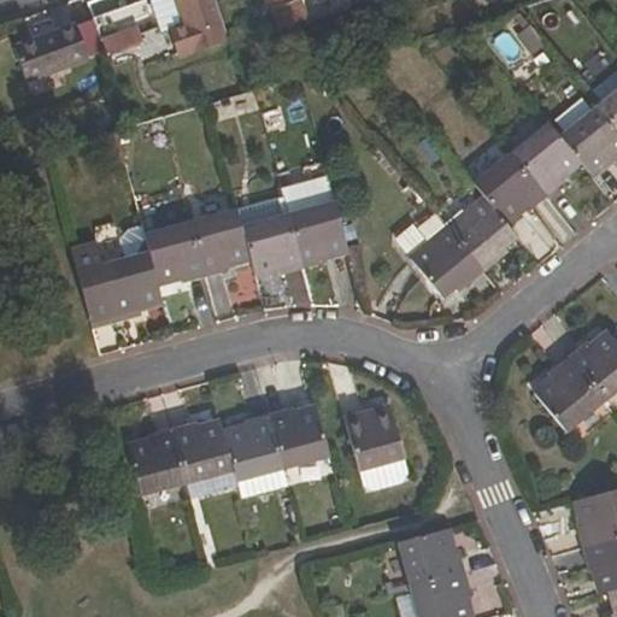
[(123,33),(110,0),(103,0),(88,6),(101,41),(123,33)]
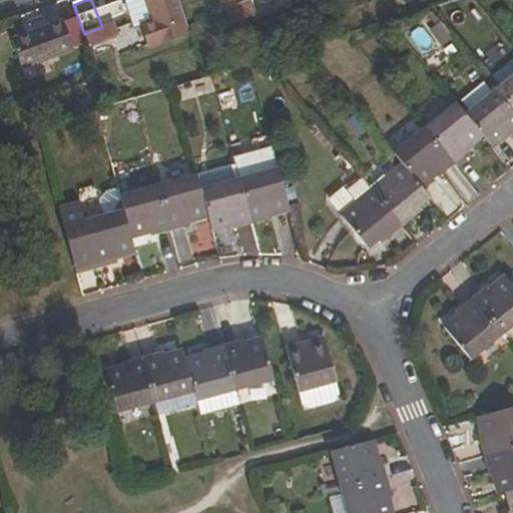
[(143,25),(150,46),(181,35),(174,17),(181,14),(175,0),(144,0),(152,21),(143,25)]
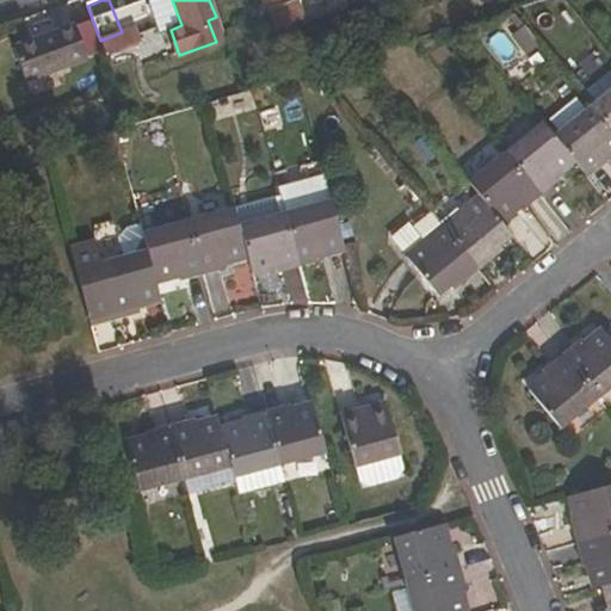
[(88,61),(75,24),(13,48),(25,82),(88,61)]
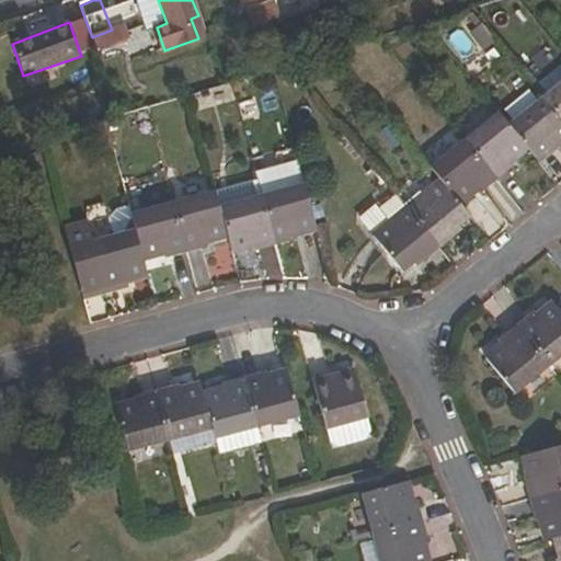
[(485,22),(471,32),(485,52),(500,41),(485,22)]
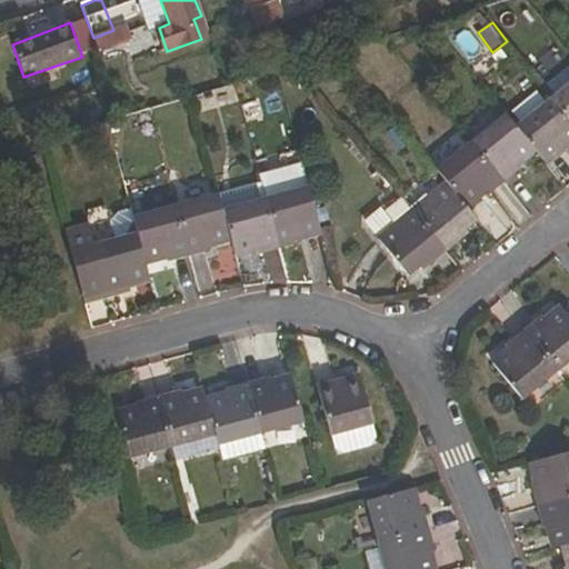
[(132,41),(127,26),(113,30),(93,38),(99,53),(132,41)]
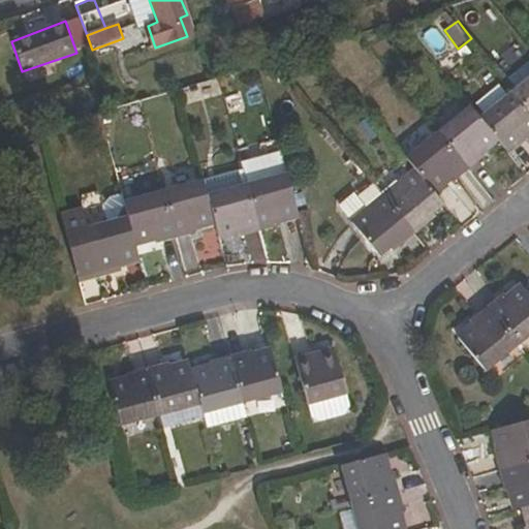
[(528,79),(511,93),(528,114),(528,79)]
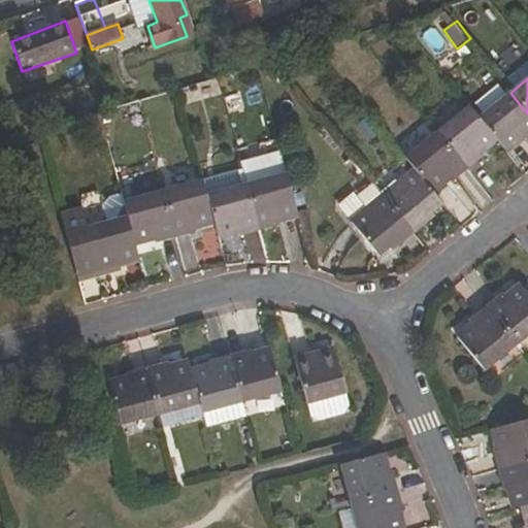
[(522,138),(525,142),(527,139),(527,113),(510,93),(480,119),(497,140),(506,152),(522,138)]
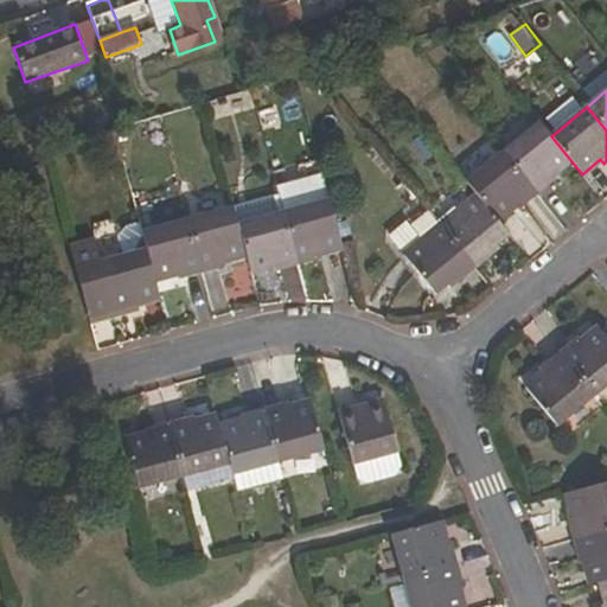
[(215,119),(219,134),(230,132),(225,115),(215,119)]
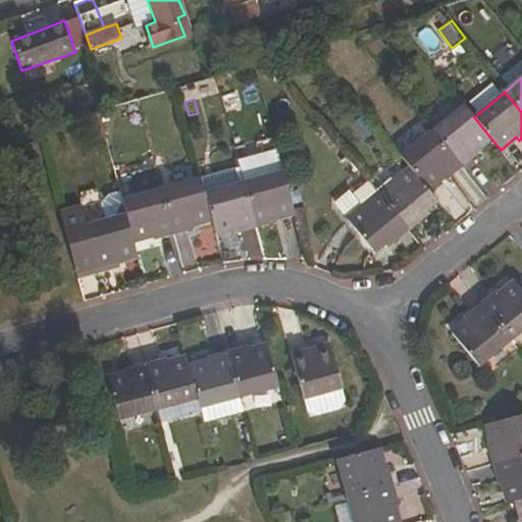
[(480,155),(477,151),(491,139),(474,117),(465,107),(434,132),(464,168),(480,155)]
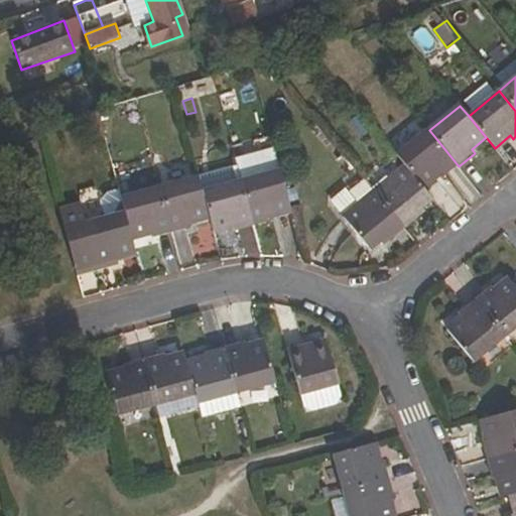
[(423,188),(438,176),(442,180),(459,166),(429,130),(397,156),(404,166),(423,188)]
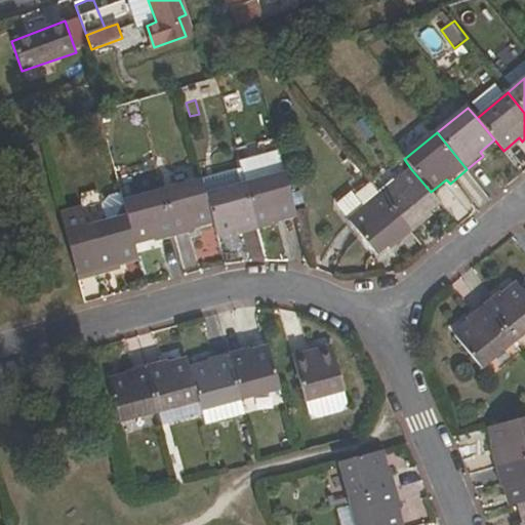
[(241,169),(203,179),(207,195),(245,184),(241,169)]
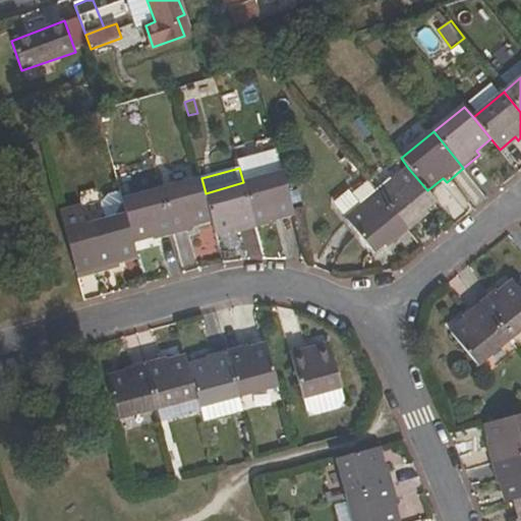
[(377,193),(407,230),(423,217),(420,213),(436,199),(427,190),(408,168),(377,193)]
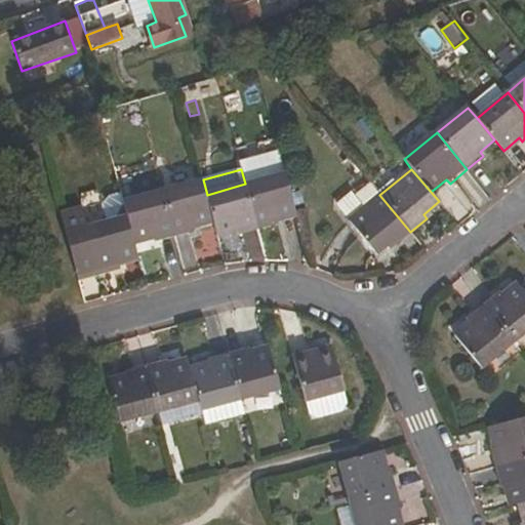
[(245,184),(258,231),(279,225),(278,218),(296,213),(285,172),(245,184)]
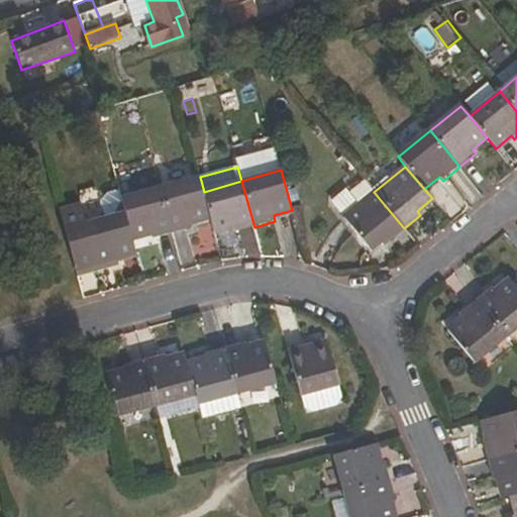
[(160,188),(173,234),(193,228),(192,223),(211,218),(204,192),(200,177),(160,188)]
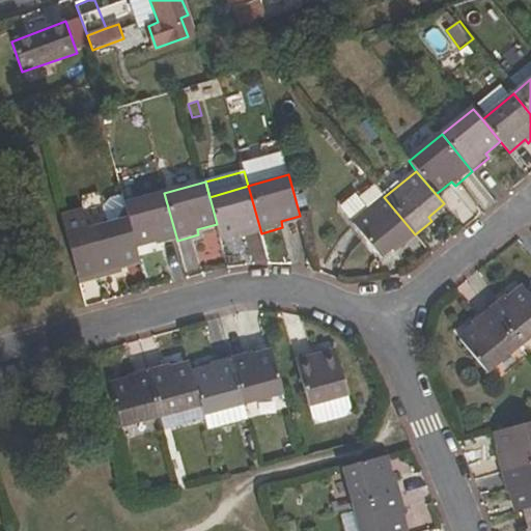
[(217,224),(221,238),(221,239),(240,233),(242,239),(261,233),(248,186),(210,197),(217,224)]
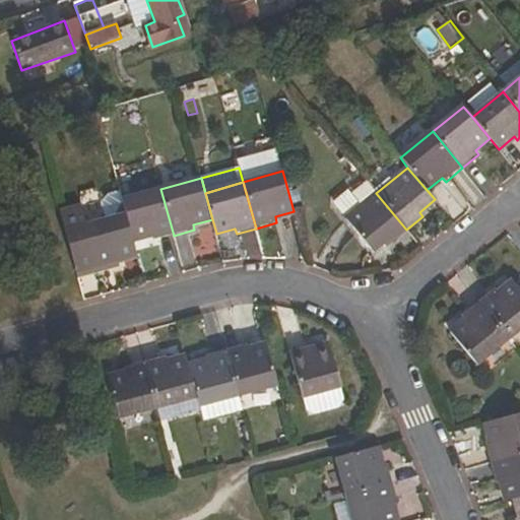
[(152,241),(174,236),(160,189),(120,201),(124,215),(131,242),(151,236),(152,241)]
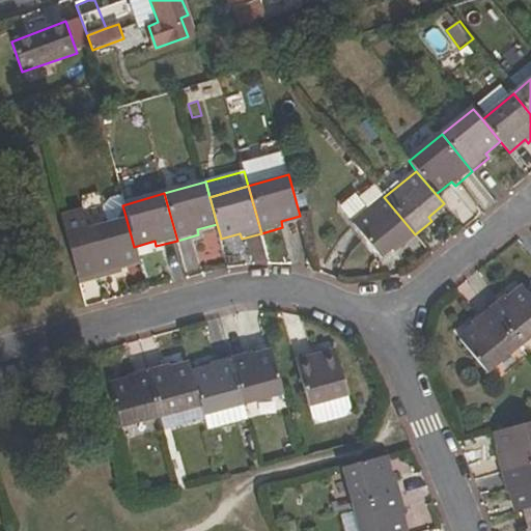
[(122,204),(120,197),(110,200),(105,208),(109,225),(127,220),(122,205),(122,204)]
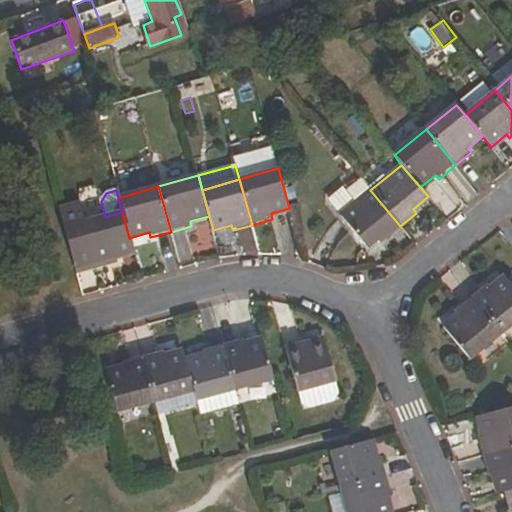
[(370,190),(339,215),(366,247),(380,236),(384,240),(400,226),(370,190)]
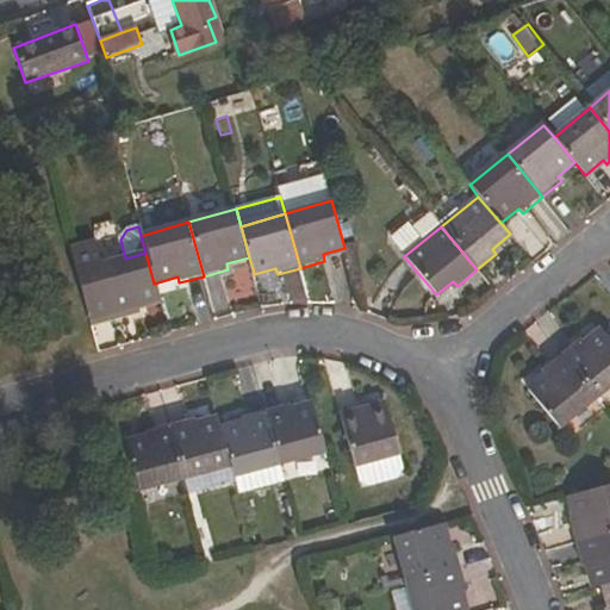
[(70,249),(92,323),(138,310),(137,305),(159,299),(154,284),(145,253),(125,259),(101,266),(95,242),(70,249)]
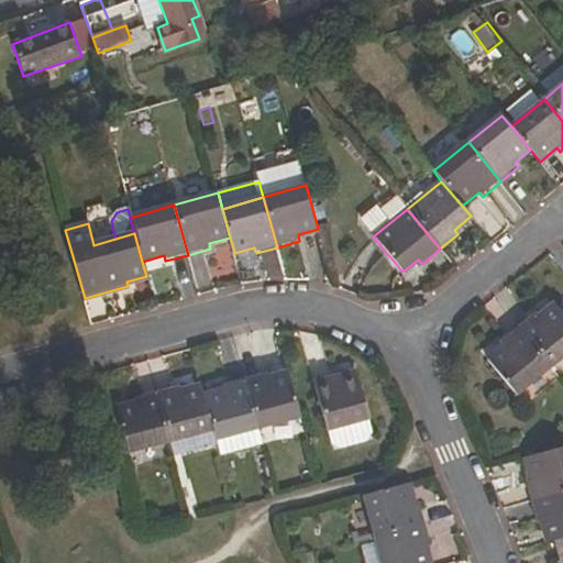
[(562,315),(553,304),(539,316),(536,312),(517,327),(549,366),(562,355),(562,315)]
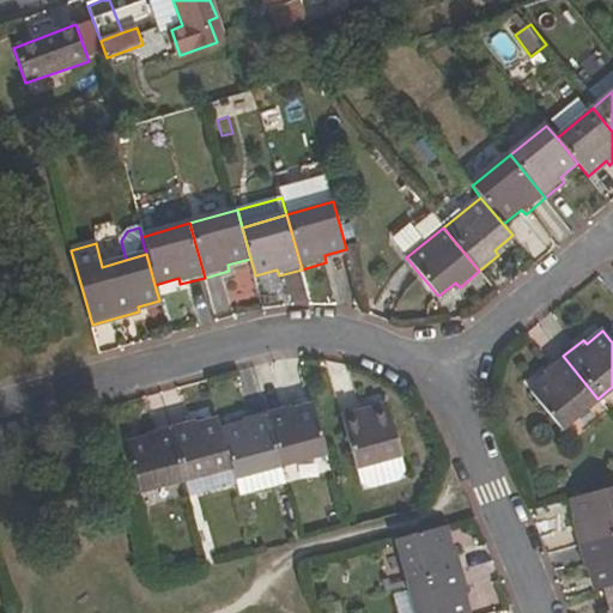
[(598,399),(563,356),(544,371),(547,375),(528,390),(559,429),(598,399)]
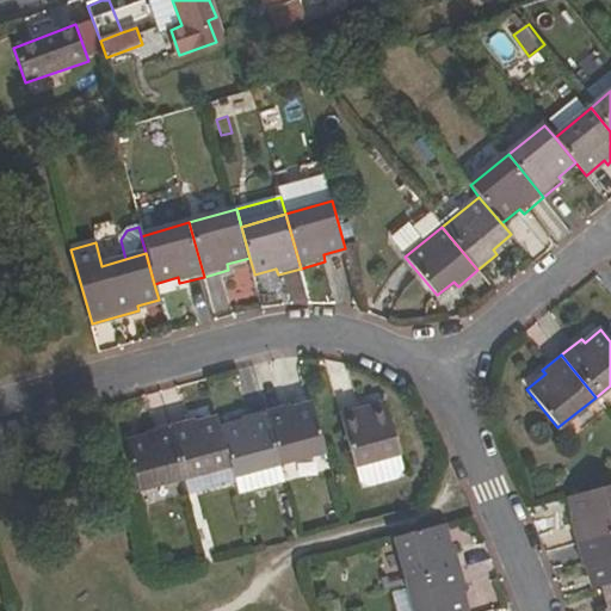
[(290,408),(289,403),(265,409),(281,464),(327,452),(313,403),(290,408)]
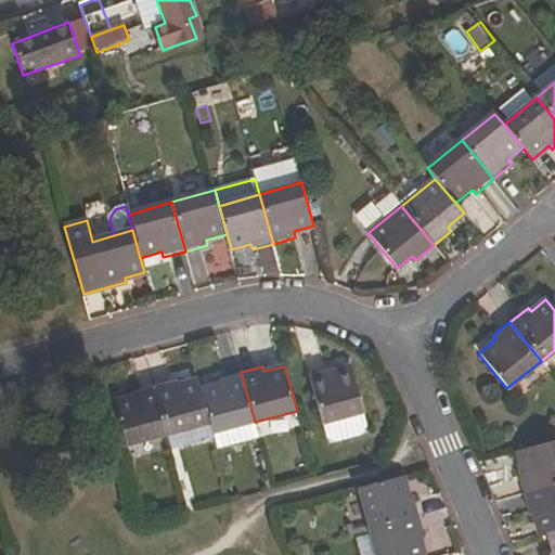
[(368,426),(351,366),(331,373),(331,370),(308,375),(324,438),(335,443),(362,437),(368,426)]
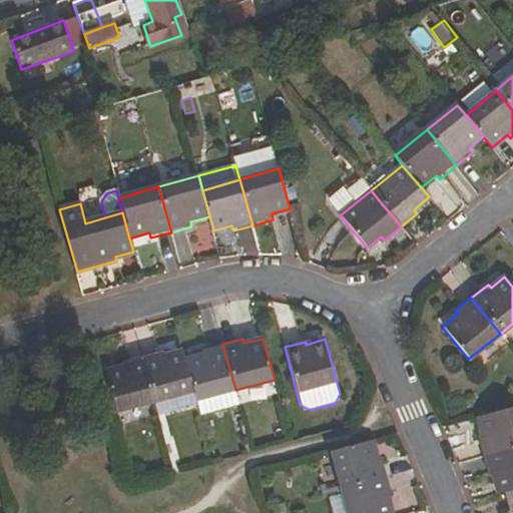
[(200,350),(202,355),(185,360),(198,404),(201,416),(239,406),(235,390),(222,344),(200,350)]
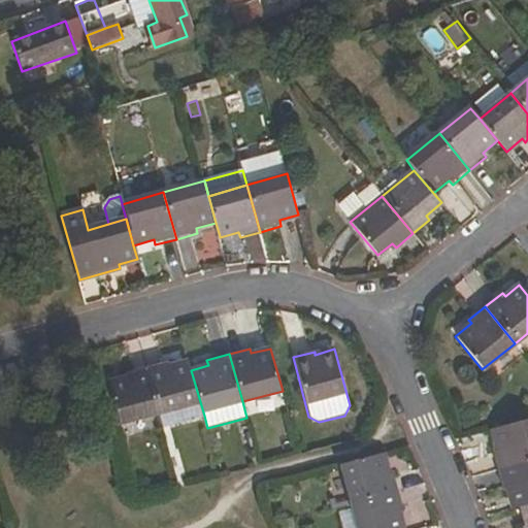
[(191,370),(188,360),(167,366),(167,363),(145,368),(159,415),(163,427),(204,416),(191,370)]
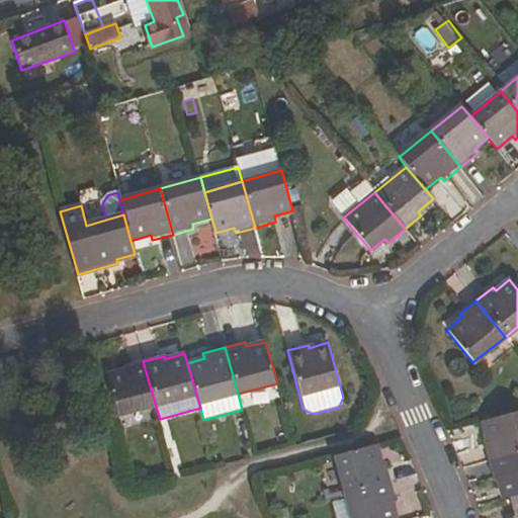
[(156,407),(143,361),(121,366),(122,371),(106,375),(118,417),(156,407)]
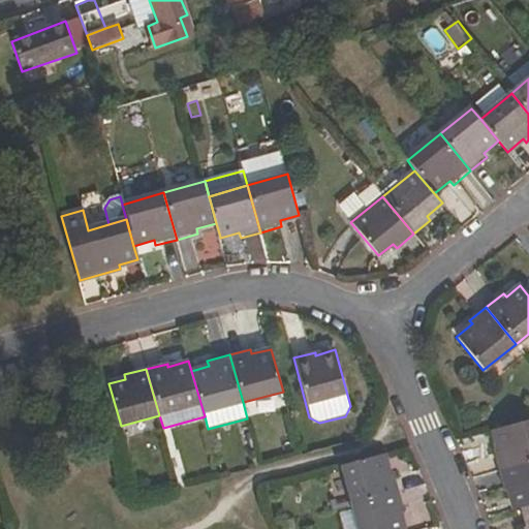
[(498,449),(493,450),(499,472),(528,463),(528,419),(494,430),(498,449)]
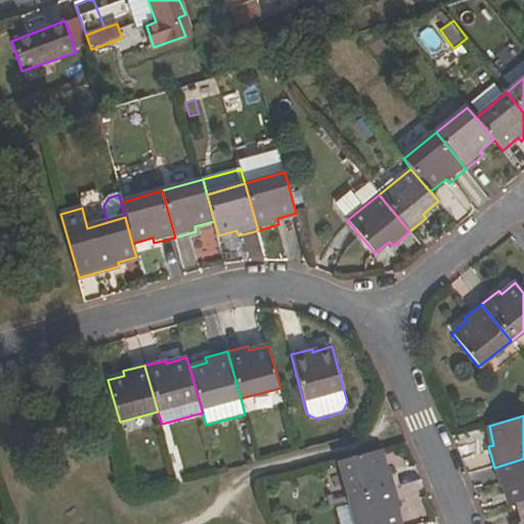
[(388,468),(385,468),(380,449),(338,462),(348,500),(394,488),(388,468)]
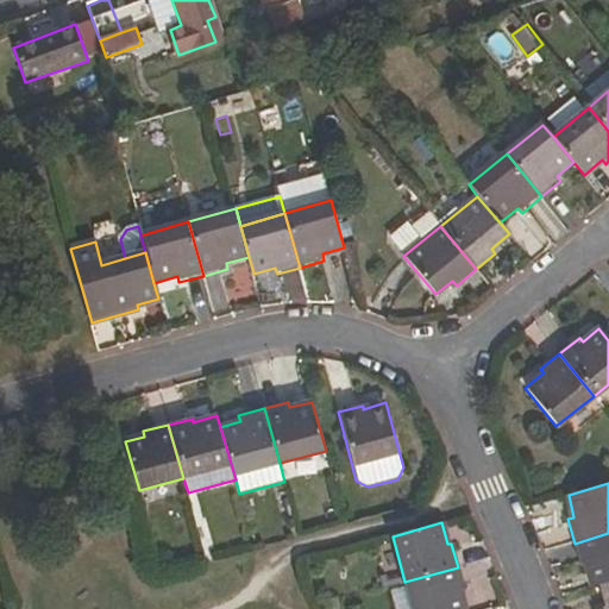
[(581,565),(586,564),(592,586),(603,584),(608,582),(608,533),(575,544),(581,565)]
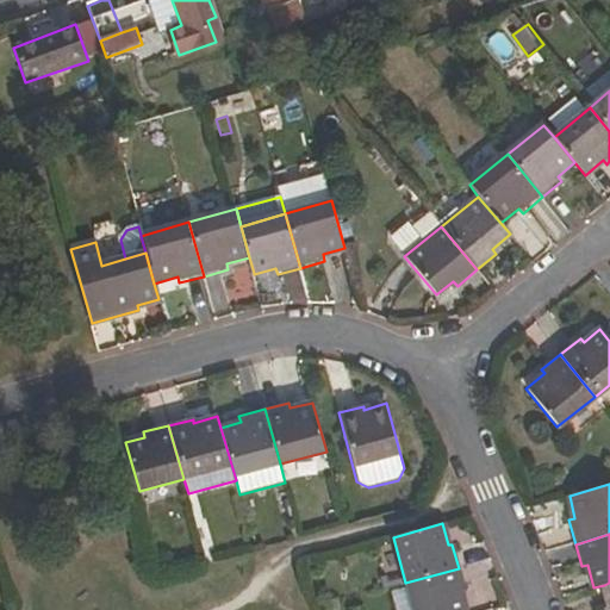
[(405,583),(406,589),(392,593),(397,609),(466,609),(461,595),(466,593),(459,568),(405,583)]
